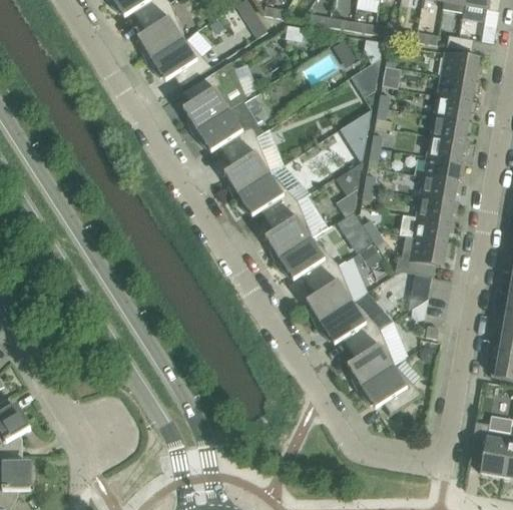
[(124,16),(133,11),(134,10),(141,20),(170,2),(168,0),(107,0),(118,13),(121,11),(124,16)]
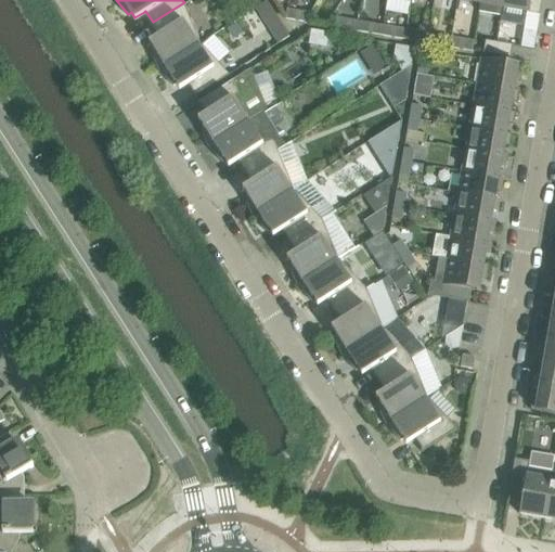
[(501,20),(503,3),(503,0),(481,0),(479,9),(501,12),(500,18),(501,20)]
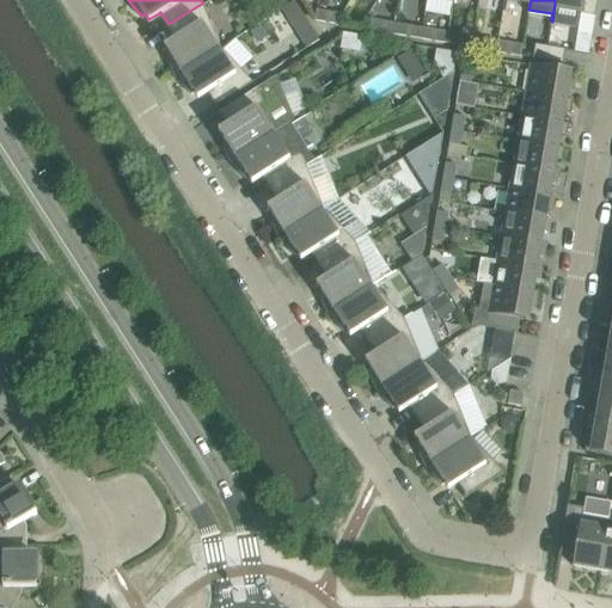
[(581,11),(595,13),(598,0),(555,0),(555,4),(552,22),(579,25),(581,11)]
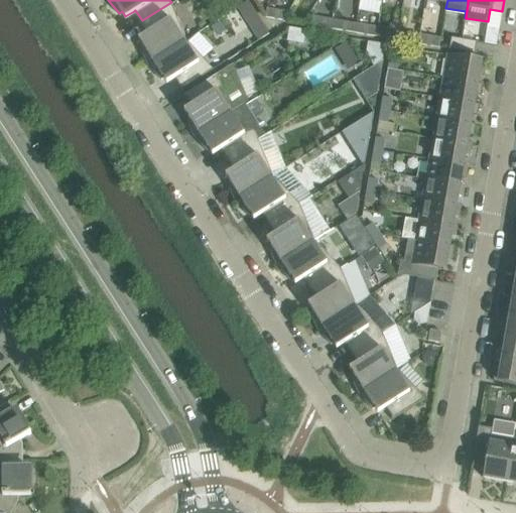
[(139,43),(147,62),(185,37),(171,2),(142,20),(148,30),(138,37),(141,42),(139,43)]
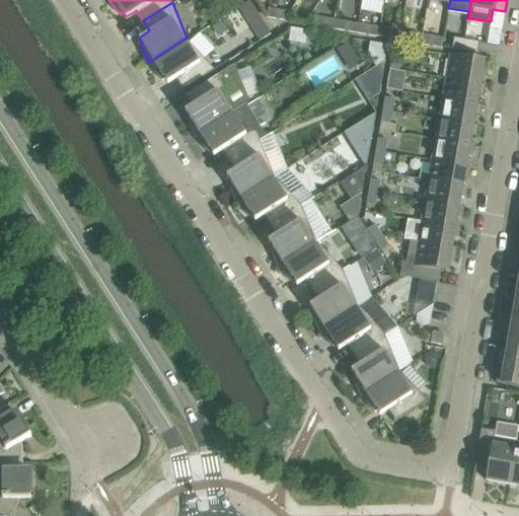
[(268,6),(267,14),(288,18),(290,9),(268,6)]
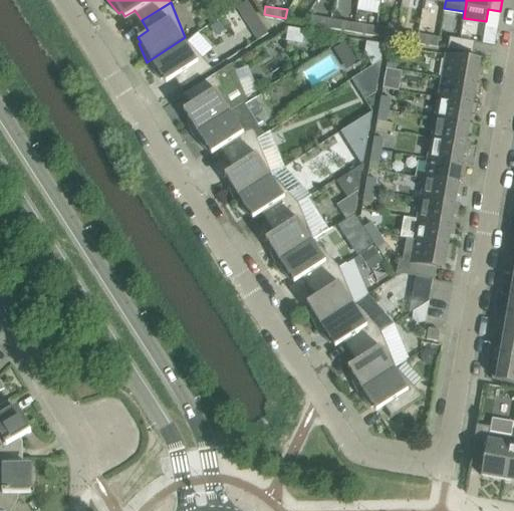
[(257,14),(247,21),(258,38),(268,31),(257,14)]
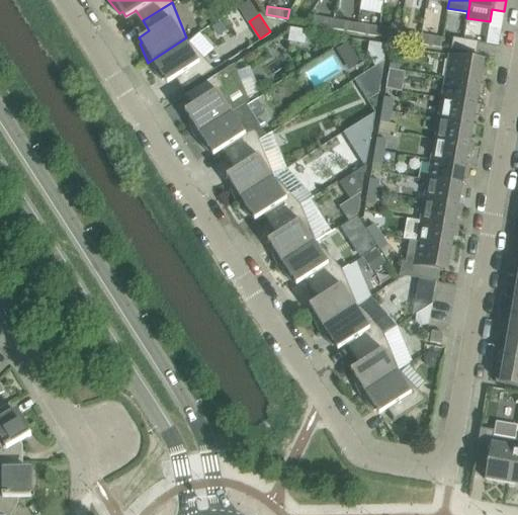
[(315,14),(313,23),(334,26),(336,18),(315,14)]
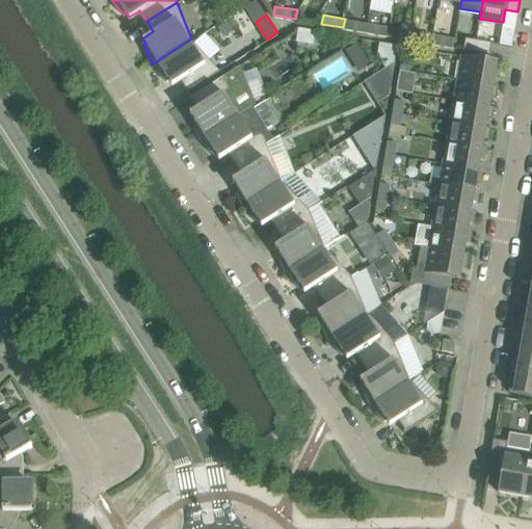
[(367,22),(345,19),(343,27),(365,31),(367,22)]
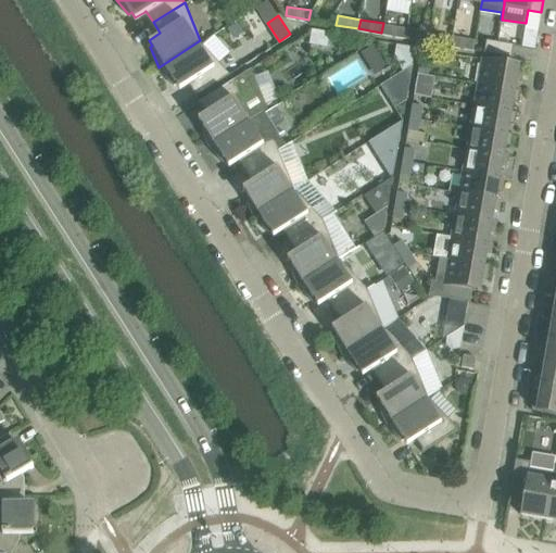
[(383,23),(381,33),(404,37),(406,27),(383,23)]
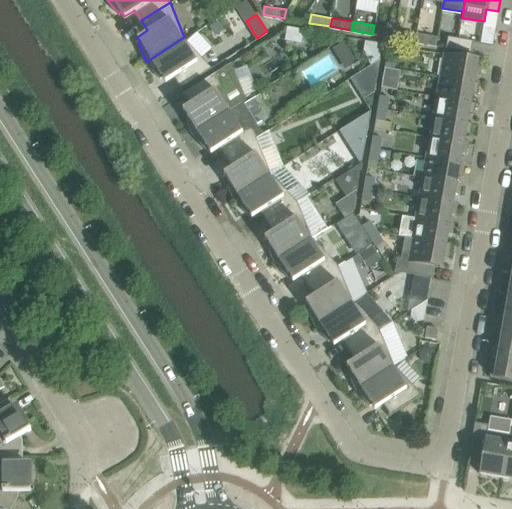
[(288,25),(285,38),(302,41),(304,28),(288,25)]
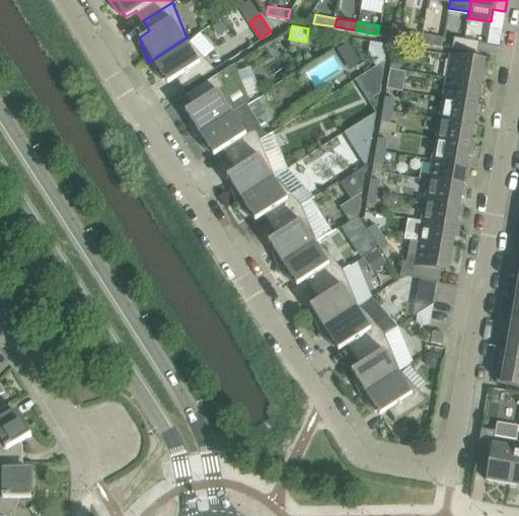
[(377,34),(398,38),(400,29),(379,25),(377,34)]
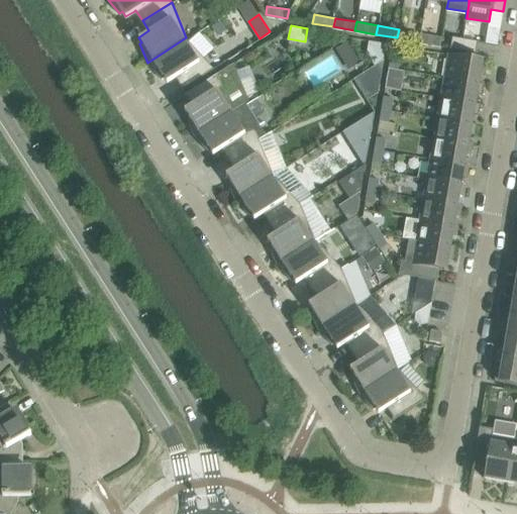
[(399,29),(397,37),(418,41),(420,32),(399,29)]
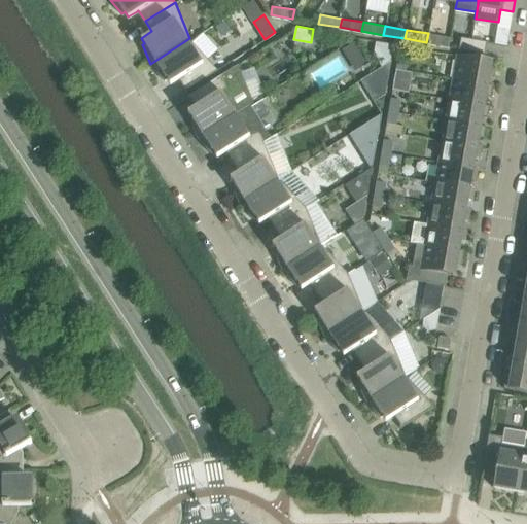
[(450,37),(428,33),(426,42),(449,46),(450,37)]
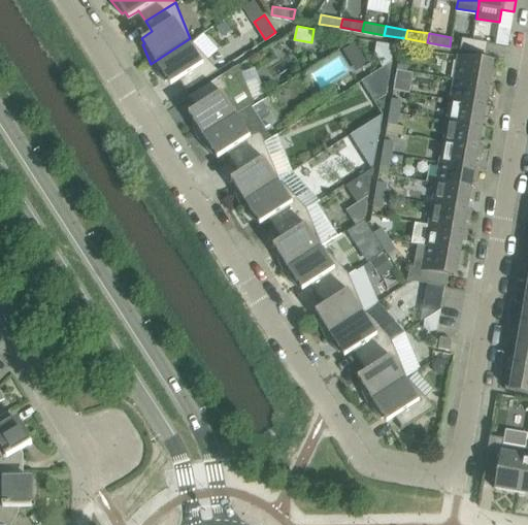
[(485,53),(487,40),(462,36),(460,47),(485,53)]
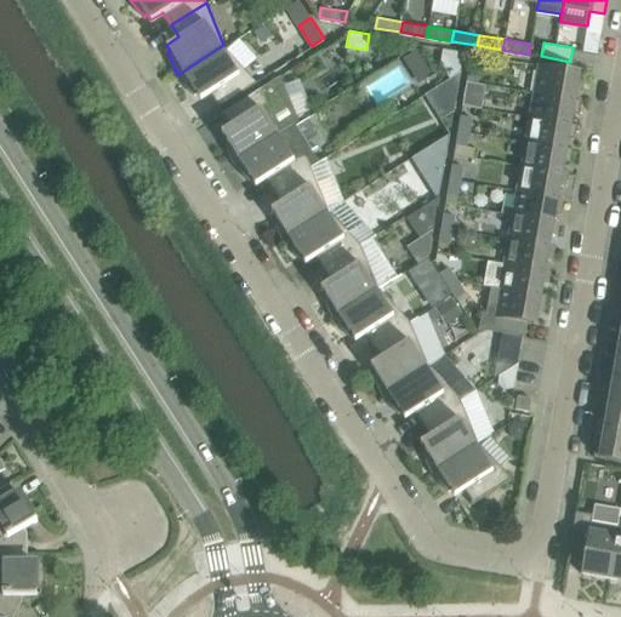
[(216,104),(217,106),(256,80),(223,45),(177,75),(193,93),(197,91),(200,97),(214,90),(221,101),(216,104)]
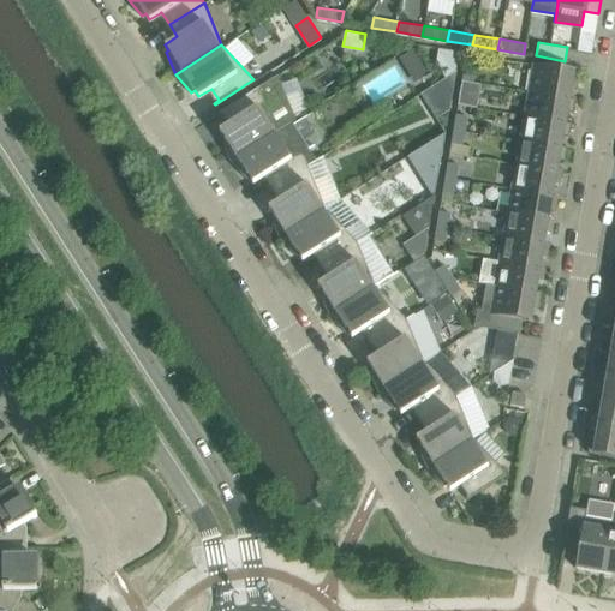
[(439,47),(436,60),(446,76),(457,70),(460,51),(439,47)]
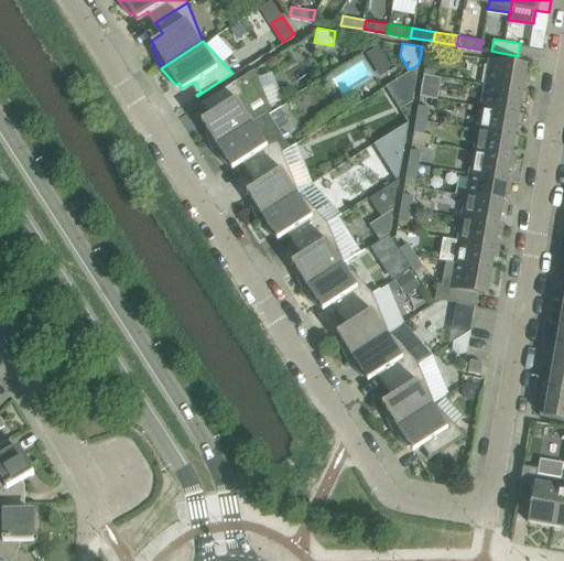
[(339,87),(380,76),(373,55),(334,66),(339,87)]
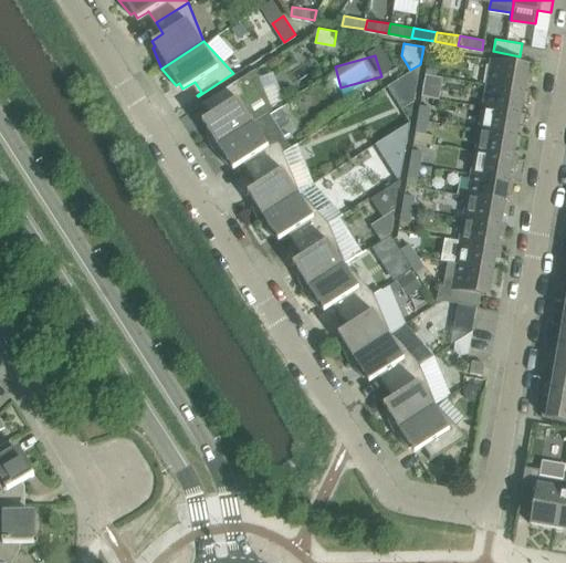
[(492,58),(488,84),(523,90),(523,89),(525,79),(531,80),(534,65),(492,58)]
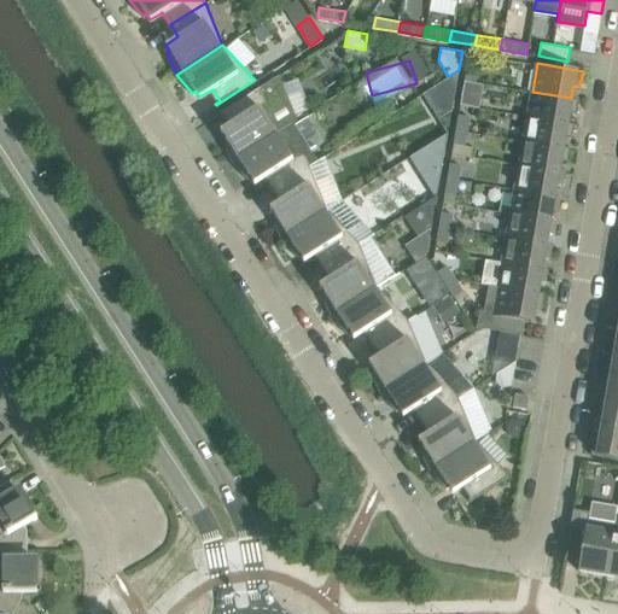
[(465,80),(476,81),(478,65),(467,64),(465,80)]
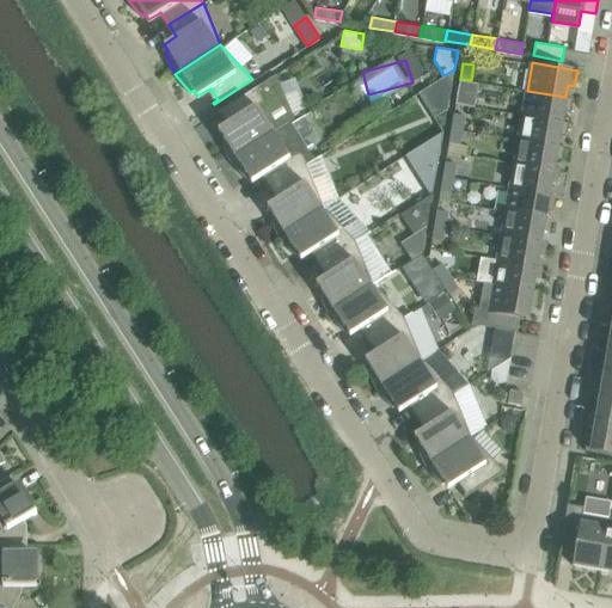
[(276,73),(218,110),(219,111),(224,109),(231,121),(228,122),(218,128),(222,135),(219,136),(228,159),(291,120),(294,116),(293,112),(280,81),(276,73)]
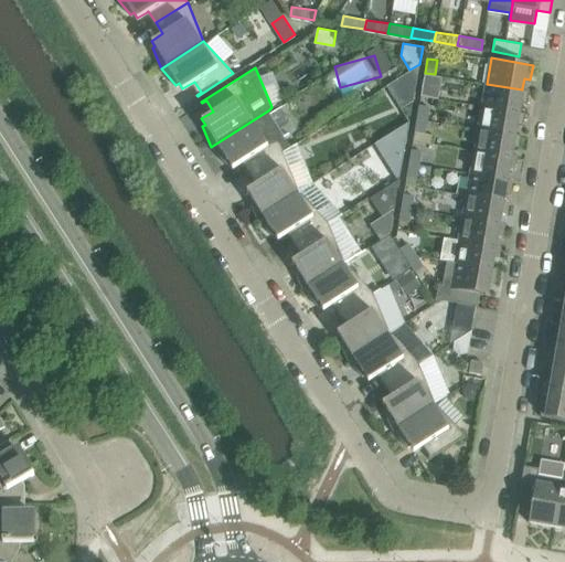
[(425,73),(422,86),(420,94),(437,97),(440,76),(435,75),(435,74),(425,73)]
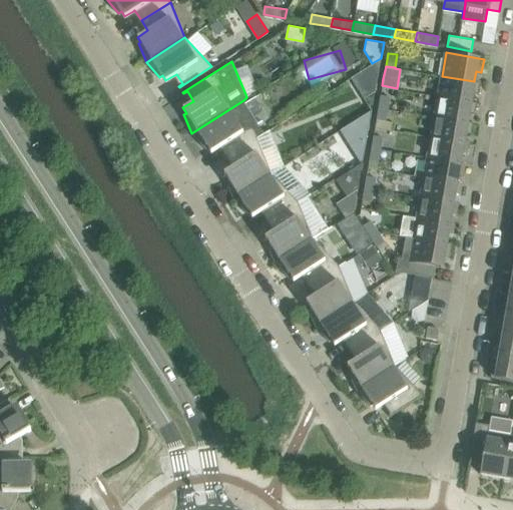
[(442,76),(438,96),(471,101),(471,100),(472,91),(478,92),(480,81),(474,80),(474,81),(442,76)]
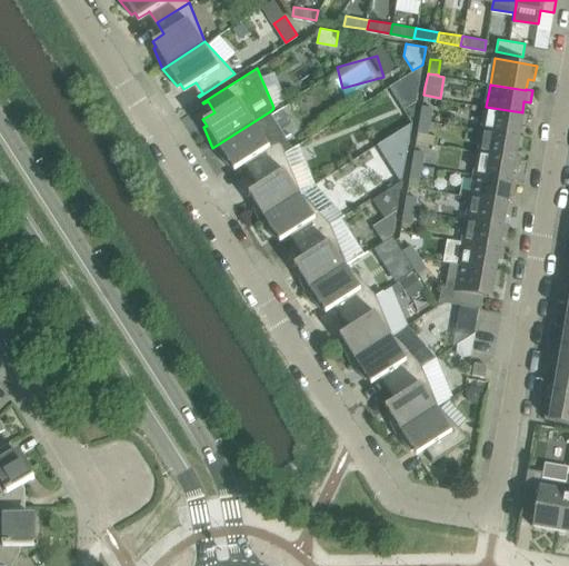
[(432,107),(422,105),(420,118),(430,120),(432,107)]
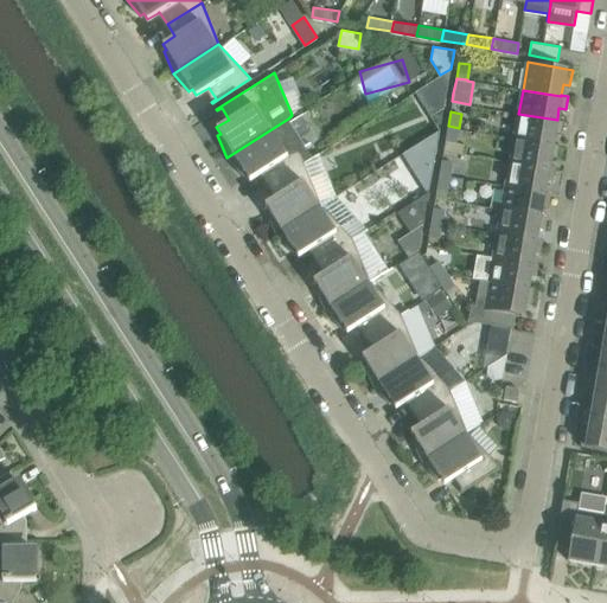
[(518,114),(513,138),(553,143),(555,132),(561,133),(563,120),(557,119),(557,120),(518,114)]
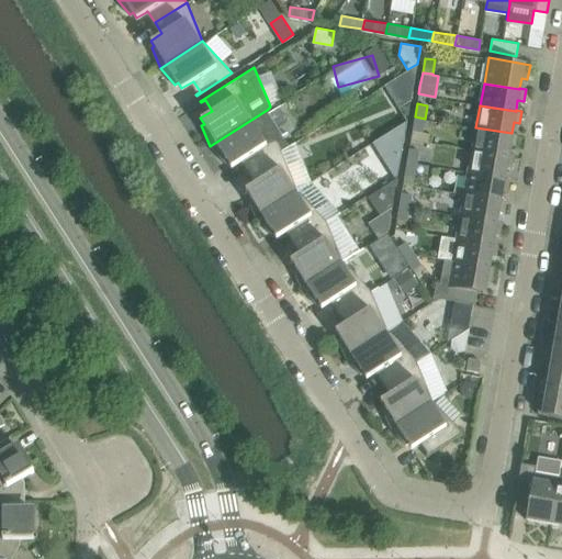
[(267,110),(210,146),(225,163),(227,160),(232,166),(240,160),(243,159),(249,170),(290,145),(282,134),(268,112),(267,110)]
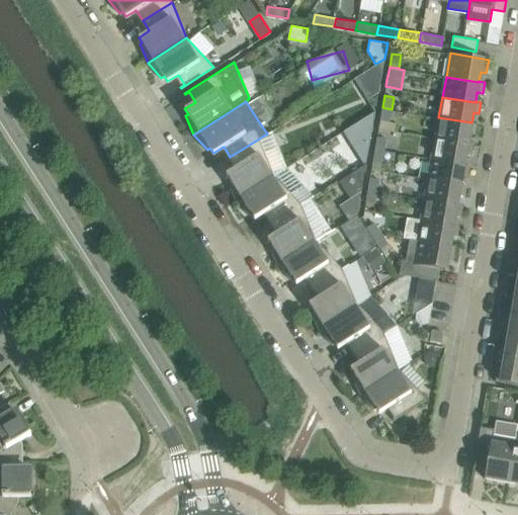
[(390,121),(392,109),(382,107),(379,119),(390,121)]
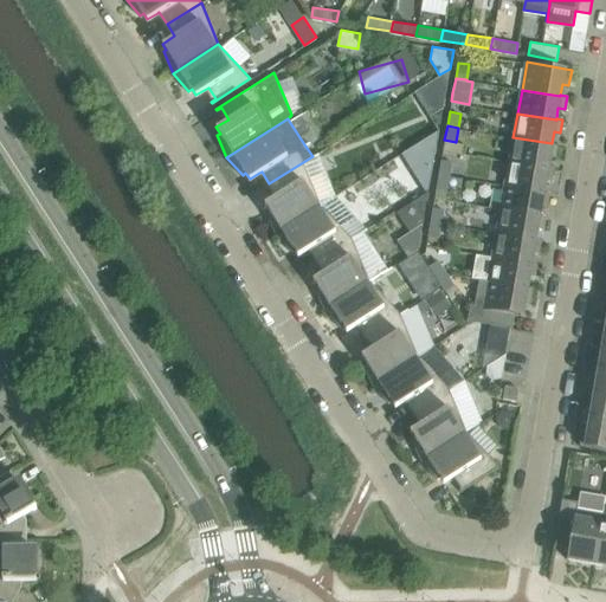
[(439,128),(401,153),(425,191),(429,188),(439,128)]
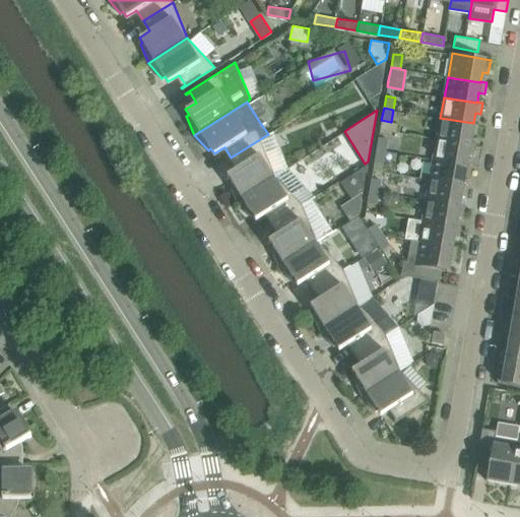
[(440,118),(437,138),(470,144),(470,143),(471,133),(477,134),(479,123),(473,123),(440,118)]
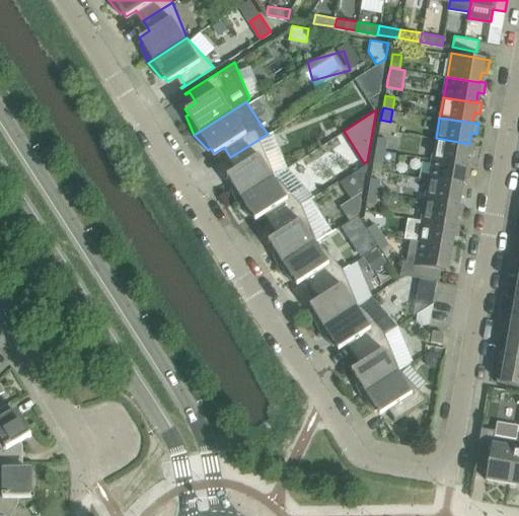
[(235,168),(227,173),(230,178),(227,180),(235,200),(288,166),(273,130),(268,134),(230,157),(237,167),(235,168)]
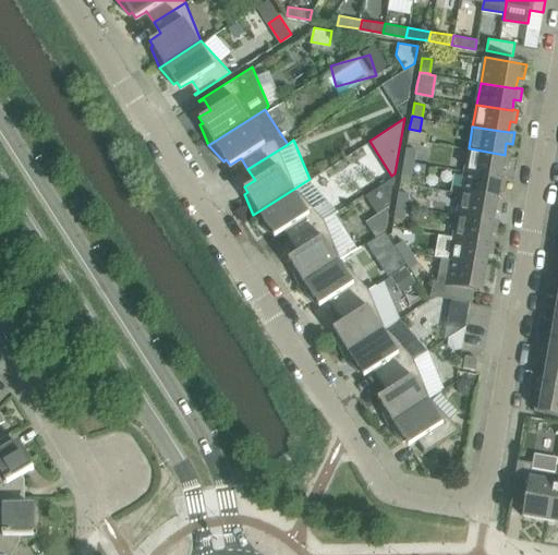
[(407,146),(403,159),(414,161),(416,148),(407,146)]
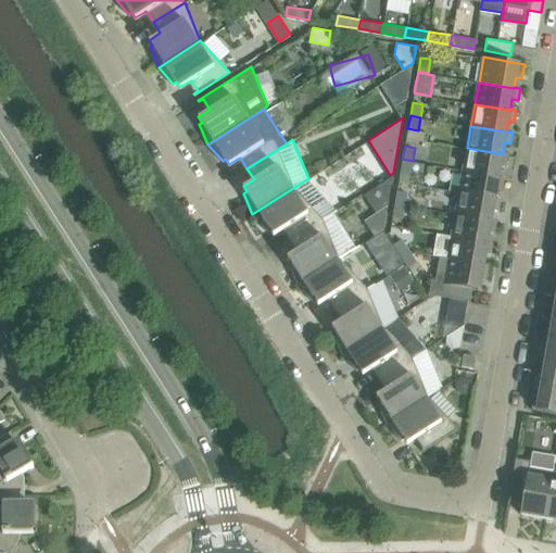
[(467,148),(463,170),(498,176),(498,175),(501,165),(506,165),(508,154),(503,153),(503,154),(467,148)]
